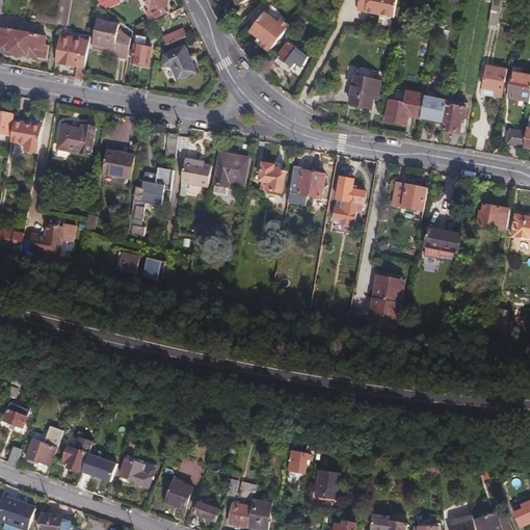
[(120,3),(117,0),(104,0),(102,1),(105,9),(120,3)]
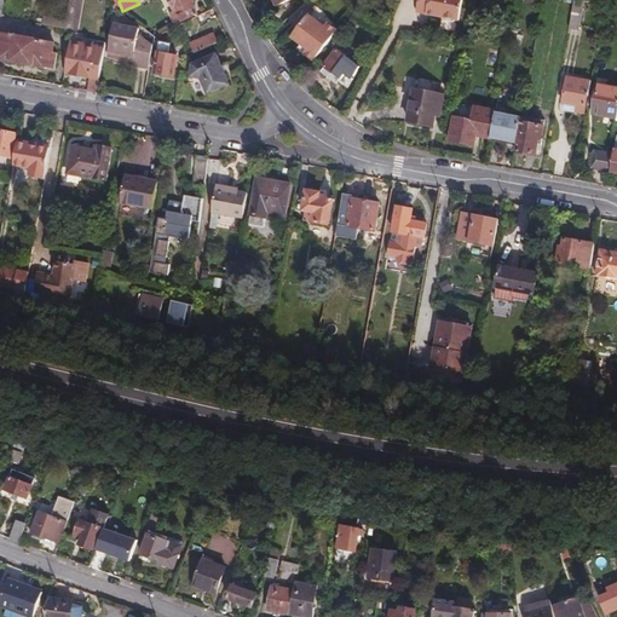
[(192,0),(168,0),(173,10),(176,9),(180,19),(196,12),(191,1),(192,0)]
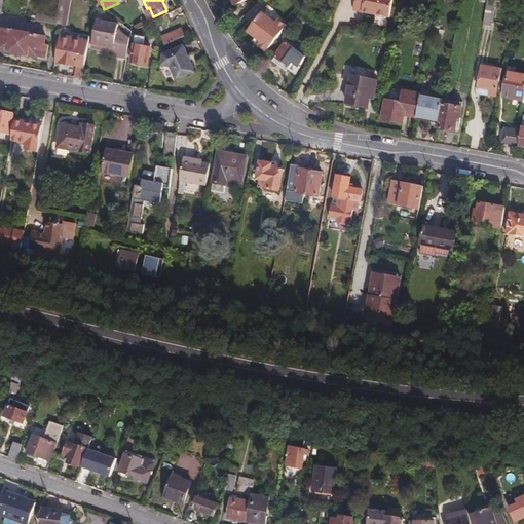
[(372,10),(371,12),(376,13),(378,13),(379,15),(388,17),(389,15),(393,15),(396,0),(358,0),(357,7),(372,10)]
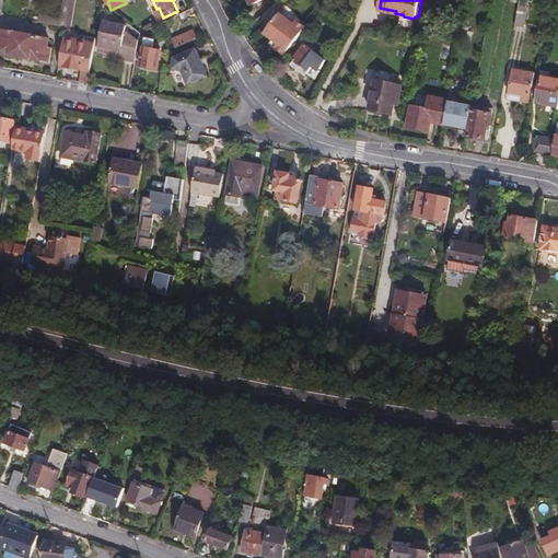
[(521,0),(521,1),(516,23),(525,24),(531,0),(521,0)]
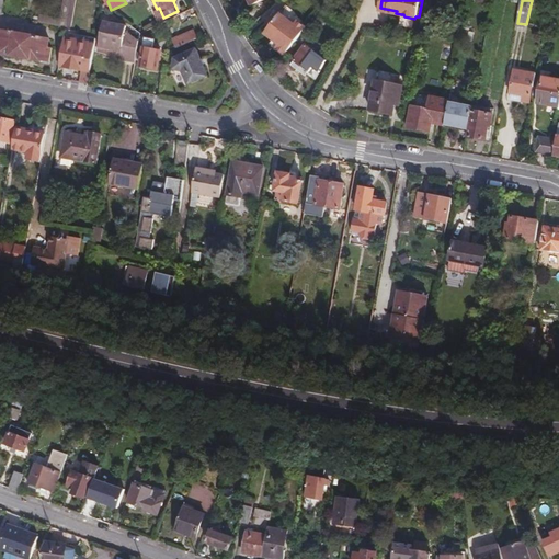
[(283,56),(306,26),(297,20),(298,18),(297,16),(293,10),(285,4),(263,33),(273,40),(277,43),(274,48),(283,56)]
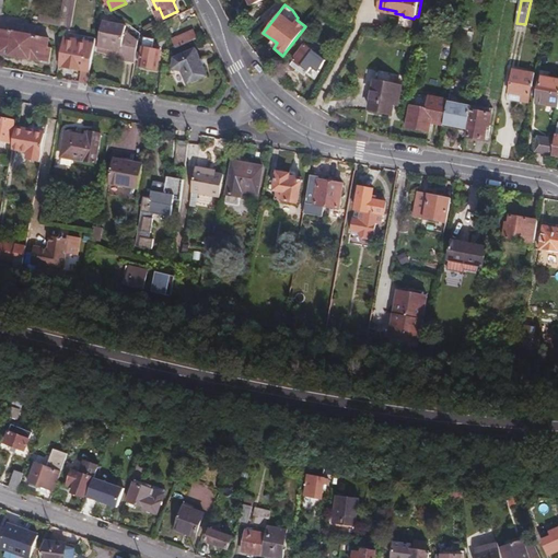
[(58,30),(64,31),(66,20),(60,19),(41,15),(39,21),(59,24),(58,30)]
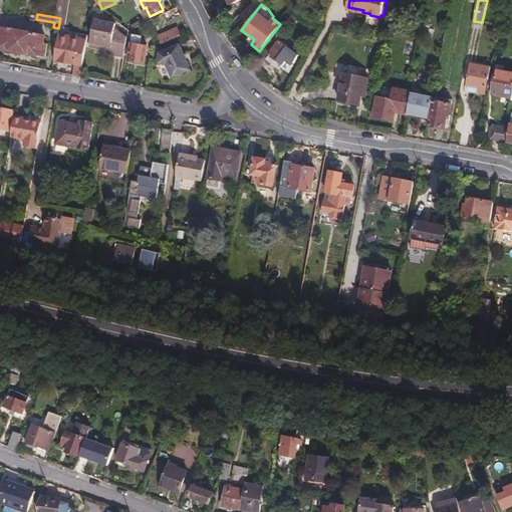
[(109,52),(122,54),(125,35),(117,29),(114,29),(114,23),(95,20),(94,26),(93,26),(89,45),(109,49),(109,52)]
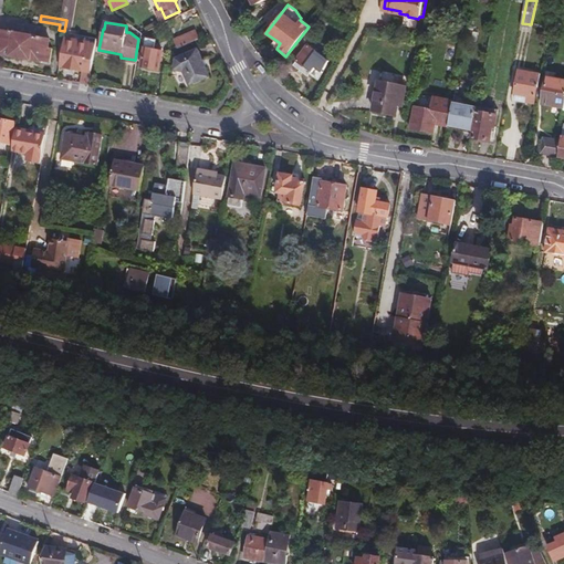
[(0,52),(20,56),(24,34),(0,30),(0,43),(1,43),(0,47),(0,52)]
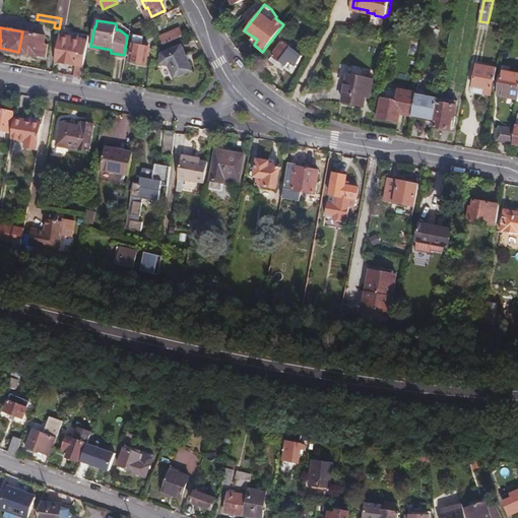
[(159,37),(163,45),(175,39),(182,35),(179,27),(159,37)]
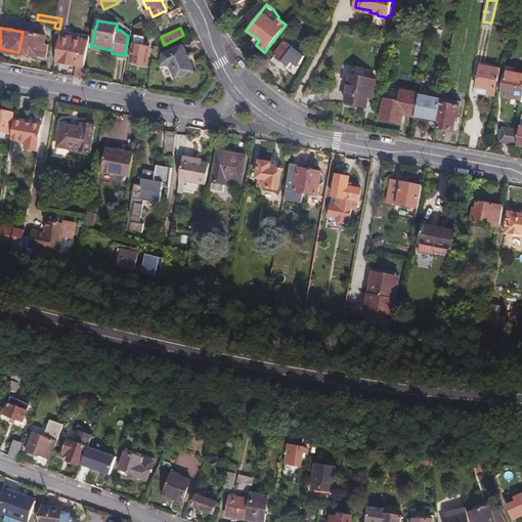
[(46,37),(23,32),(18,52),(37,56),(37,54),(45,56),(48,45),(44,44),(46,37)]
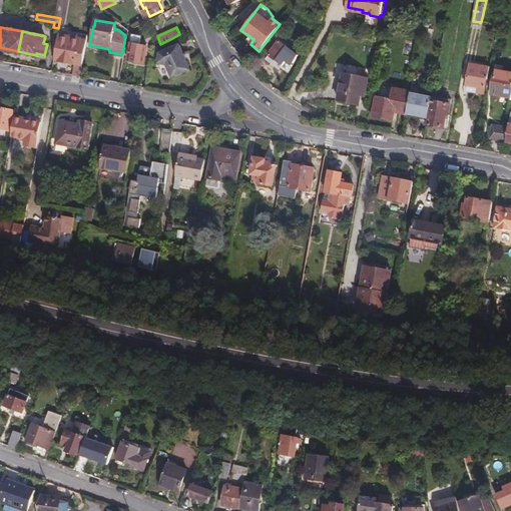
[(75,60),(72,72),(80,74),(86,39),(58,33),(54,56),(75,60)]
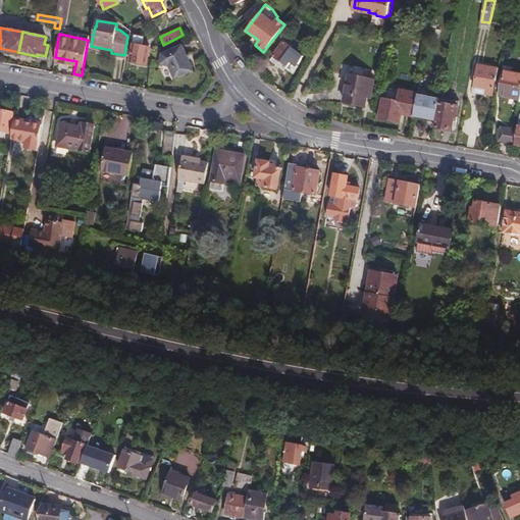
[(146,63),(149,47),(142,46),(144,37),(135,35),(131,60),(146,63)]
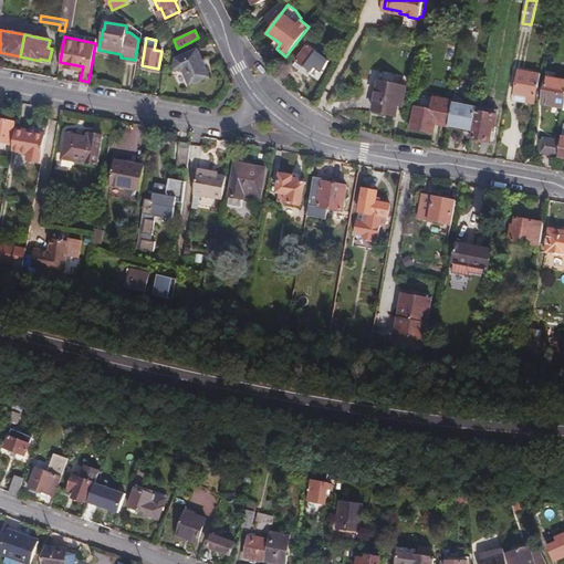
[(325,58),(307,44),(296,59),(298,59),(293,64),(306,75),(310,72),(311,72),(317,63),(320,65),(325,58)]
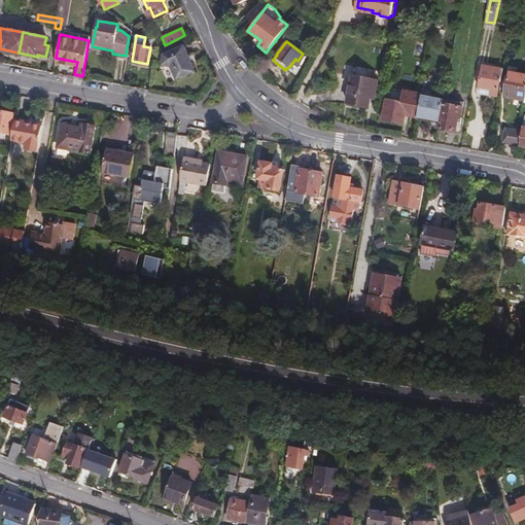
[(194,71),(183,45),(164,54),(162,63),(169,65),(175,79),(194,71)]
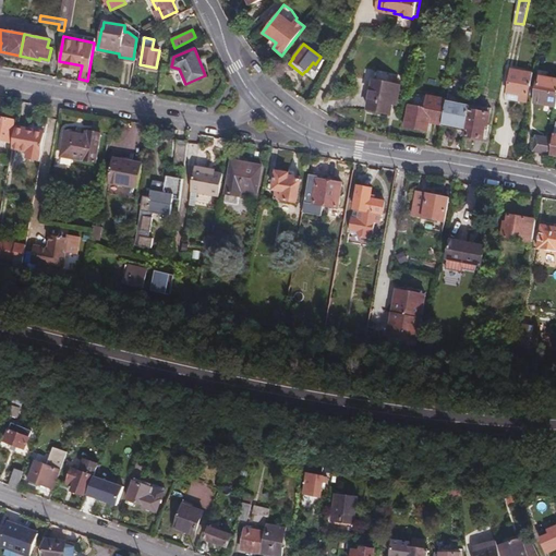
[(461,61),(455,60),(451,75),(468,79),(469,70),(459,68),(461,61)]
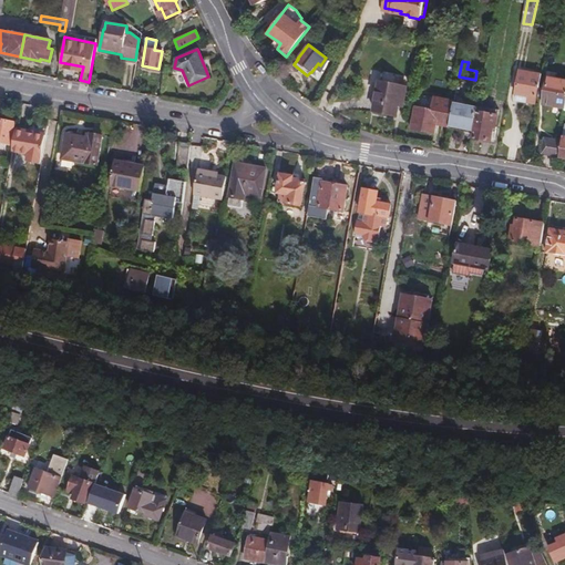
[(534,101),(540,73),(519,69),(514,93),(526,95),(526,100),(534,101)]
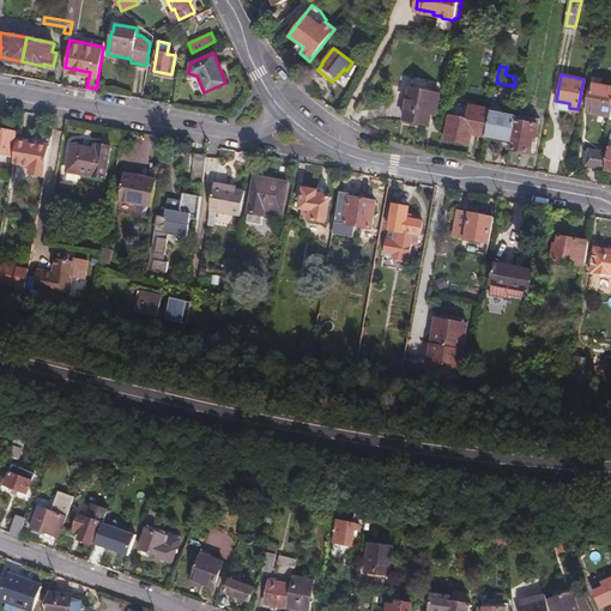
[(610,116),(610,86),(591,83),(585,112),(610,116)]
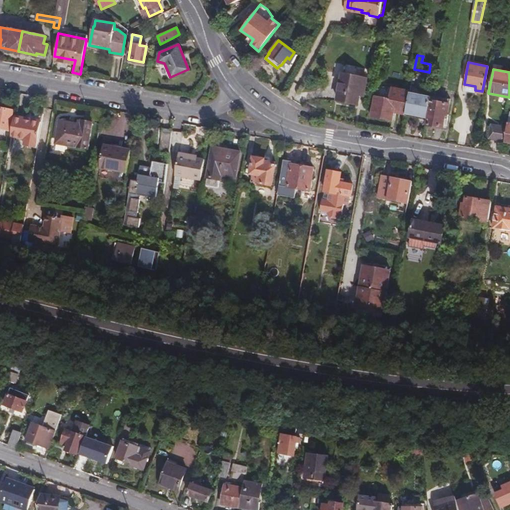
[(364,89),(366,79),(342,74),(336,100),(357,105),(360,89),(364,89)]
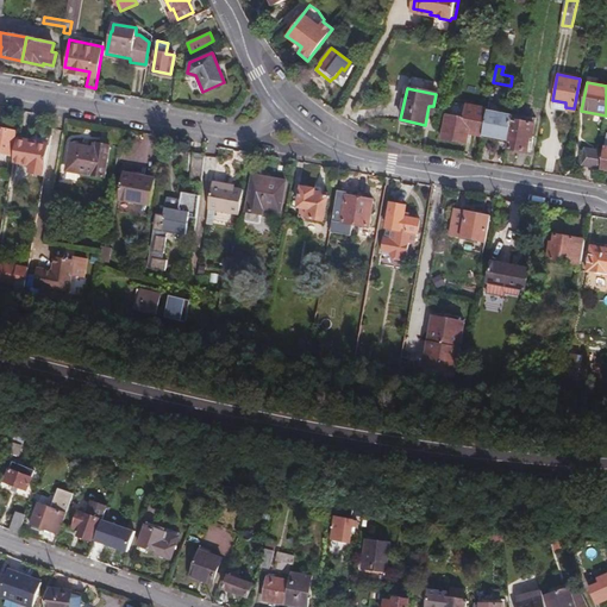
[(480,136),(486,111),(486,108),(464,104),(462,118),(445,114),(440,138),(464,143),(467,132),(480,136)]
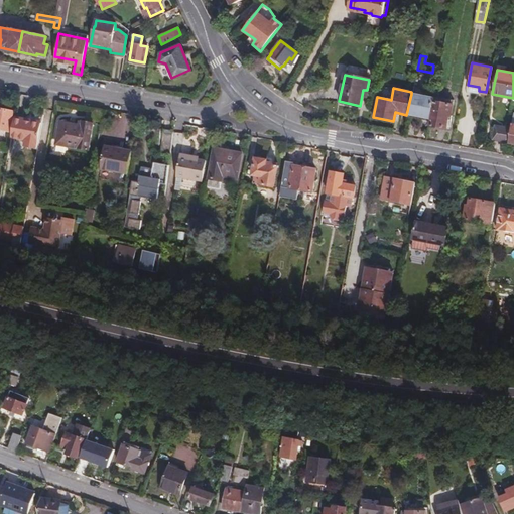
[(431,102),(432,98),(411,94),(406,115),(427,119),(431,102)]
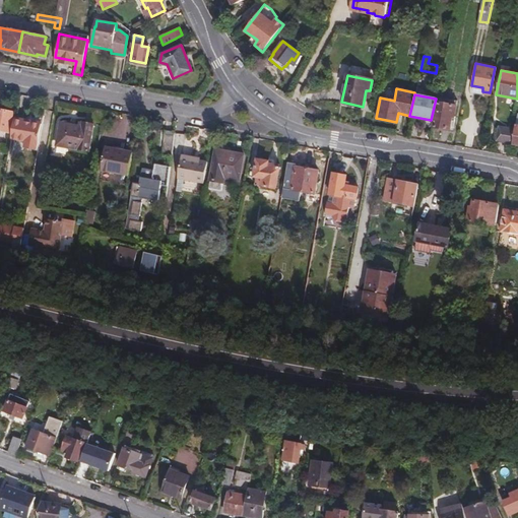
[(454,107),(435,103),(431,120),(430,127),(447,130),(450,117),(452,118),(454,107)]
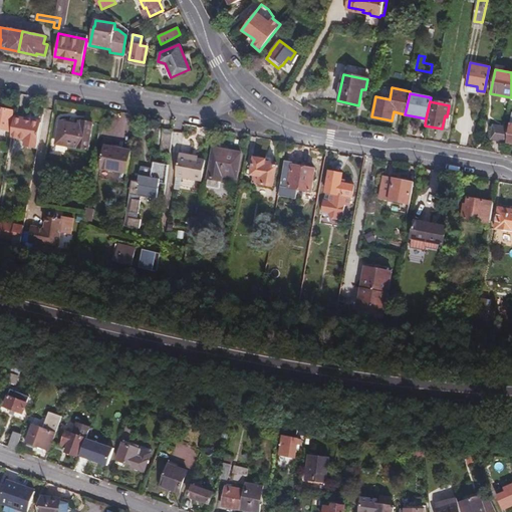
[(0,128),(9,130),(12,109),(0,107),(0,128)]
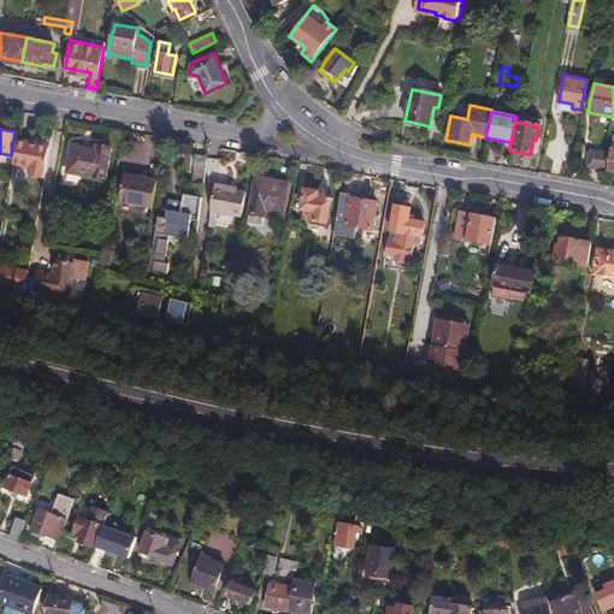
[(18,137),(13,161),(30,165),(29,172),(45,175),(51,143),(18,137)]
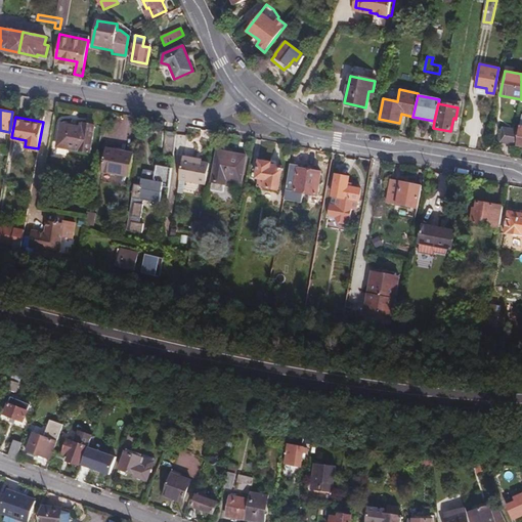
[(67,141),(66,147),(89,151),(93,124),(83,122),(82,127),(60,123),(58,136),(62,136),(62,140),(67,141)]
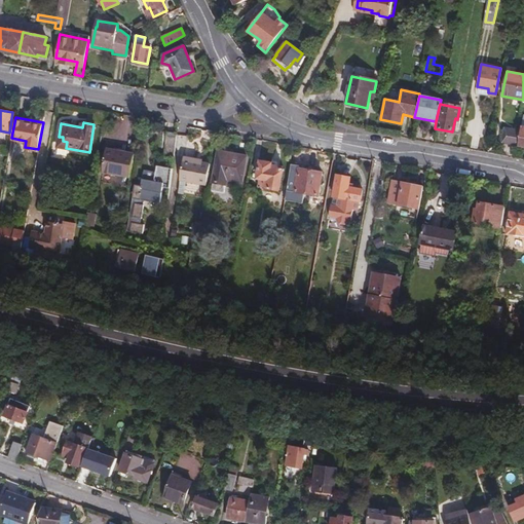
[(514,146),(516,132),(502,128),(499,143),(514,146)]
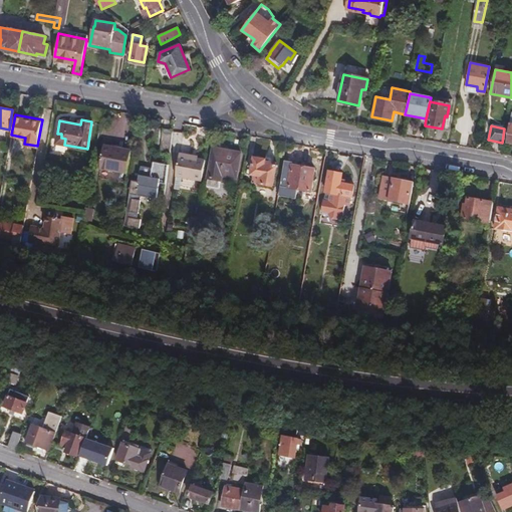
[(169,150),(172,131),(162,129),(159,149),(169,150)]
